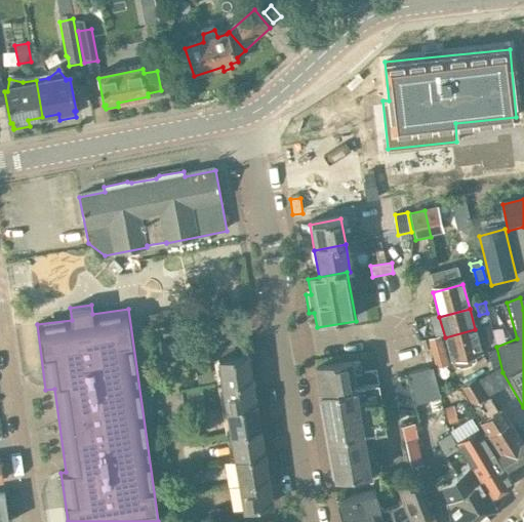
[(475,329),(445,337),(451,362),(453,370),(461,372),(470,370),(476,364),(474,356),(481,354),(485,353),(478,328),(475,329)]
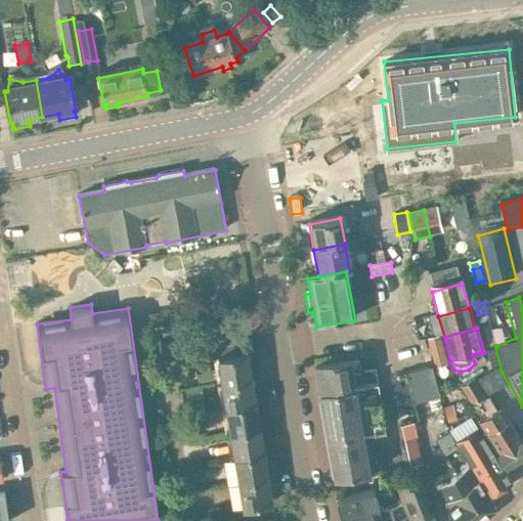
[(438,337),(429,339),(434,358),(443,356),(438,337)]
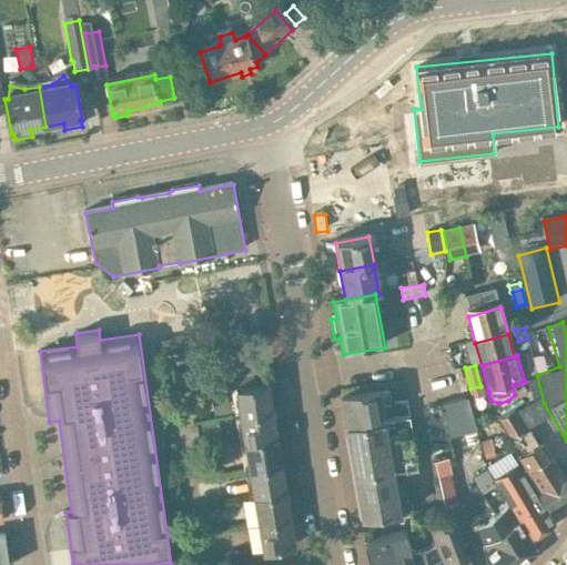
[(239,416),(240,419),(272,413),(267,386),(235,392),(236,403),(213,406),(215,421),(239,416)]
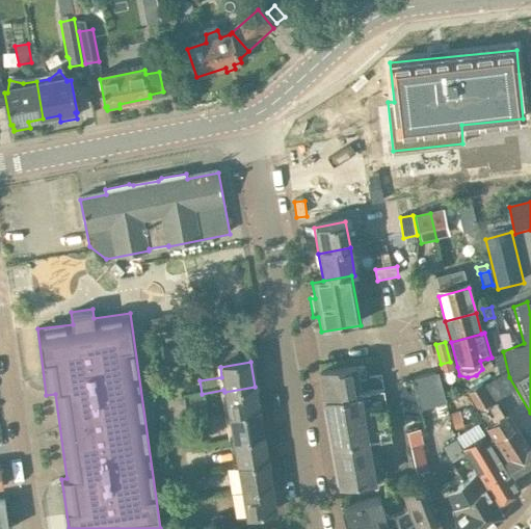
[(354,369),(321,375),(326,404),(383,394),(380,378),(367,380),(365,367),(354,369)]
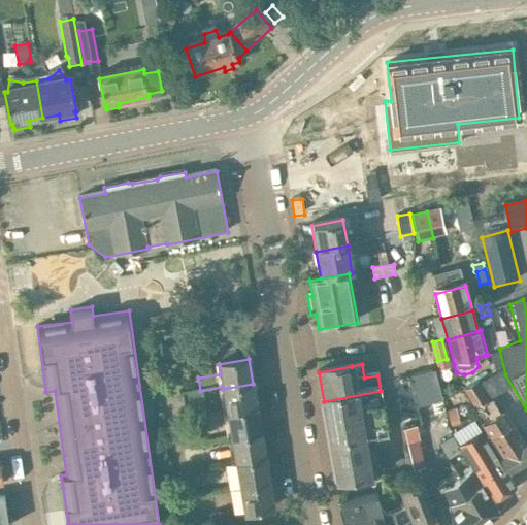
[(432,371),(412,378),(419,406),(445,400),(436,370),(432,371)]
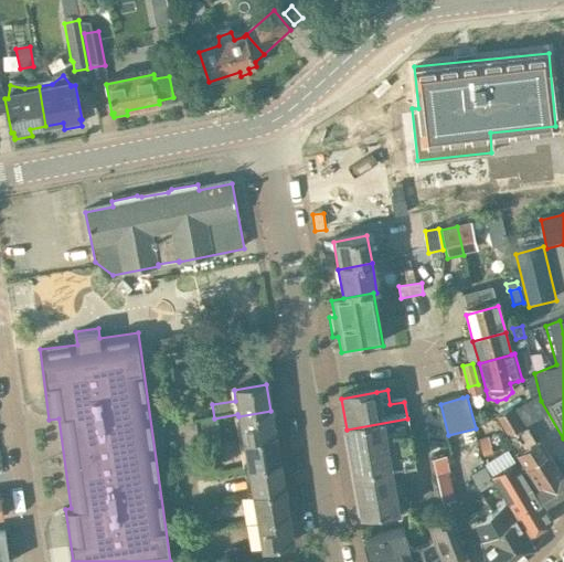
[(440,404),(427,407),(435,439),(437,439),(449,436),(448,435),(440,404)]
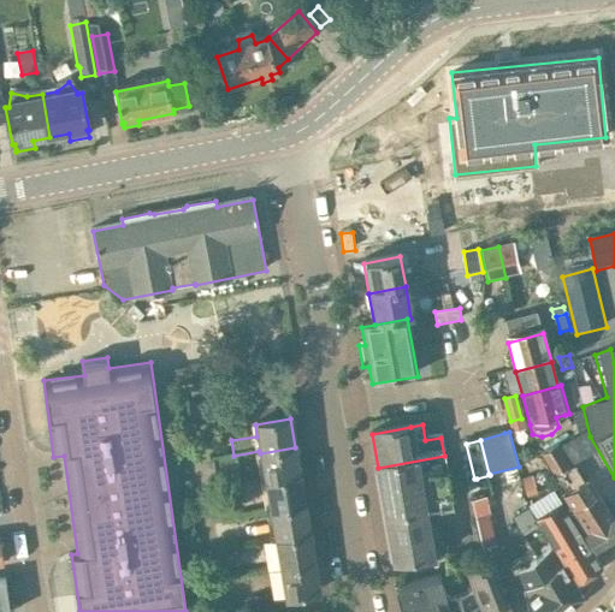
[(559,446),(543,455),(555,477),(571,469),(559,446)]
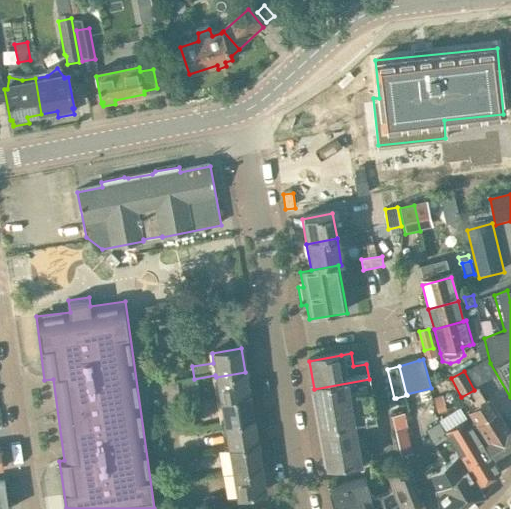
[(216,377),(220,402),(249,397),(245,372),(216,377)]
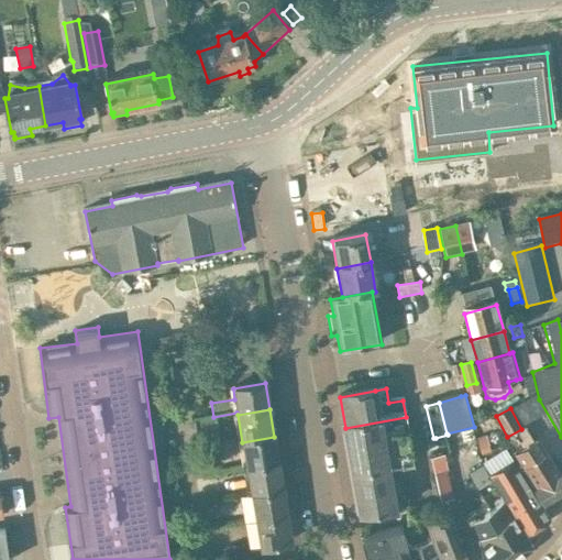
[(406,417),(345,428),(353,475),(388,469),(414,464),(410,447),(385,451),(383,437),(408,432),(406,417)]
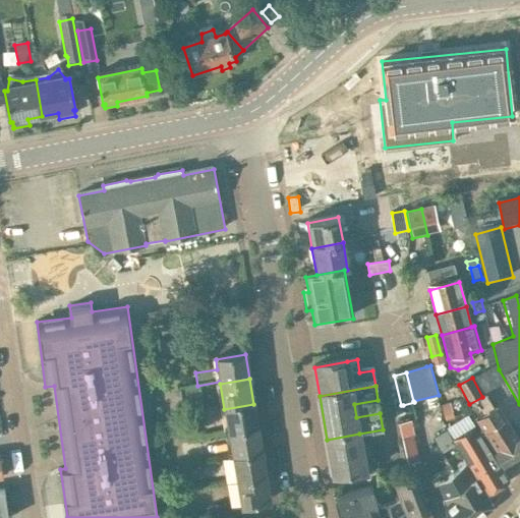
[(198,388),(174,392),(176,403),(200,398),(198,388)]
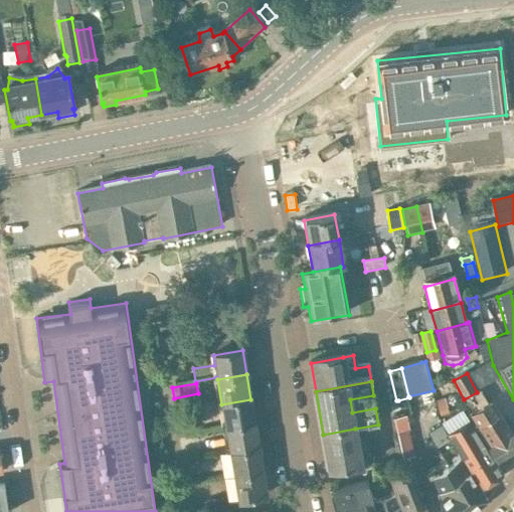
[(254,423),(250,399),(221,404),(225,429),(254,423)]
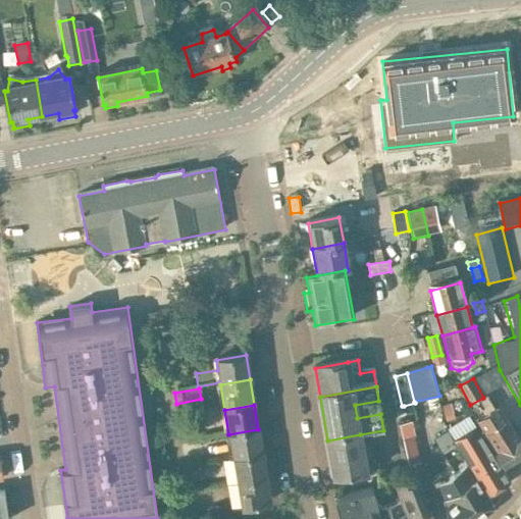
[(448,405),(441,406),(445,425),(453,423),(448,405)]
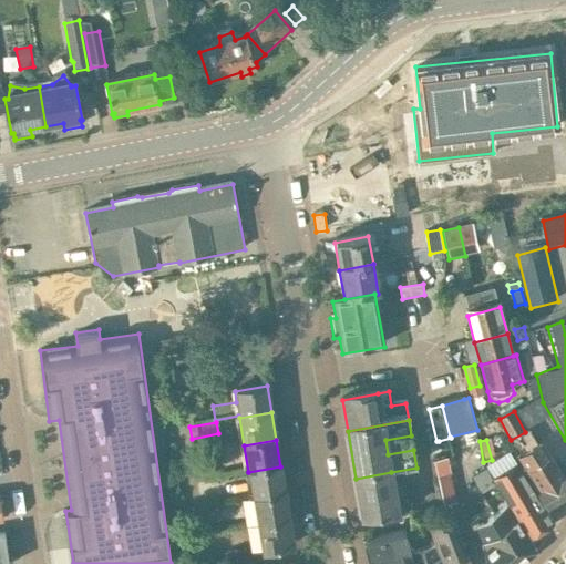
[(523,453),(517,457),(522,463),(527,473),(525,474),(546,509),(565,498),(565,478),(543,441),(537,444),(523,453)]
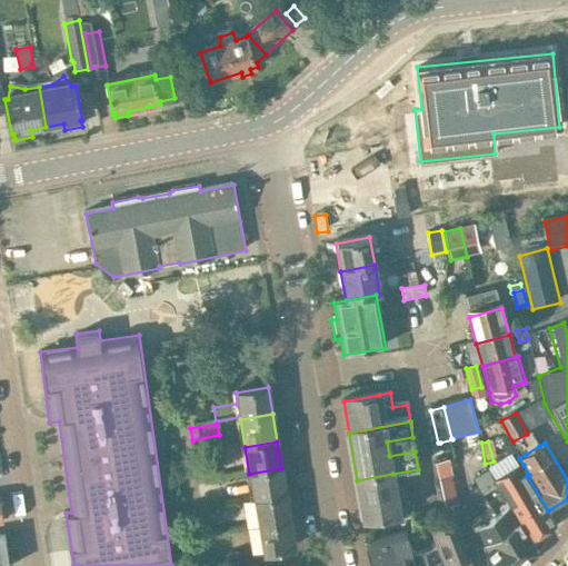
[(449,460),(436,464),(440,480),(452,477),(454,477),(449,460)]
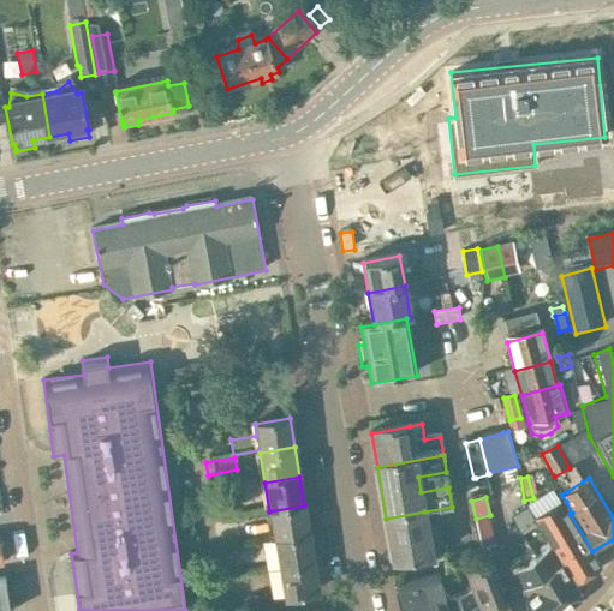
[(561,503),(535,519),(574,583),(601,568),(591,552),(561,503)]
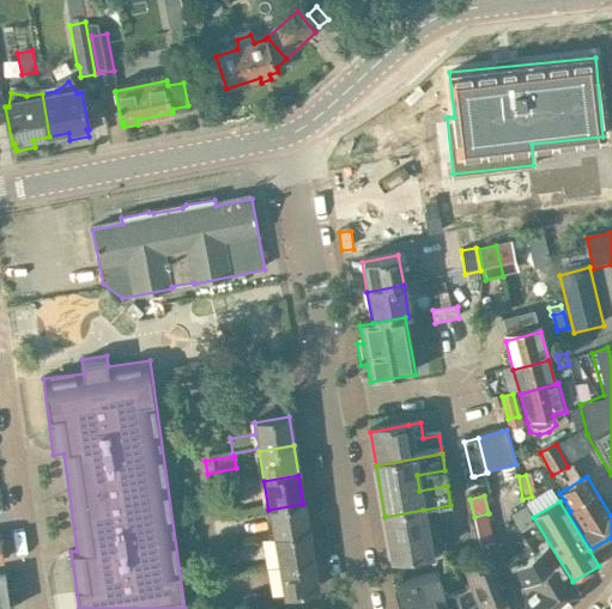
[(268,510),(273,539),(308,533),(303,504),(268,510)]
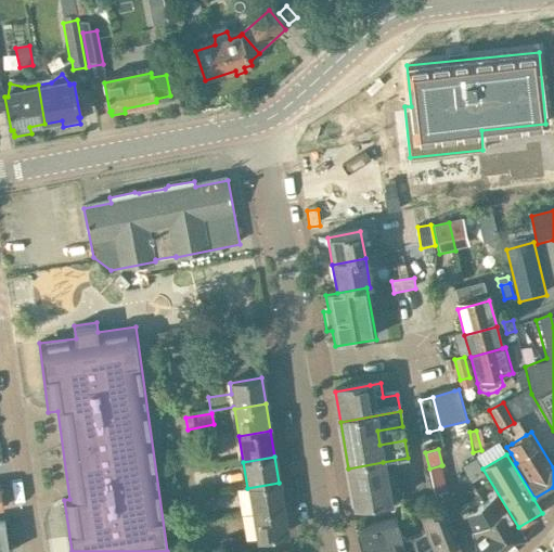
[(383,462),(348,469),(356,511),(390,504),(383,462)]
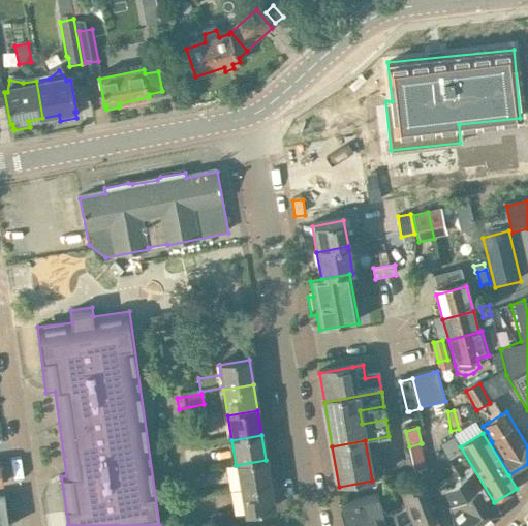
[(416,445),(415,445),(406,447),(412,474),(423,472),(416,445)]
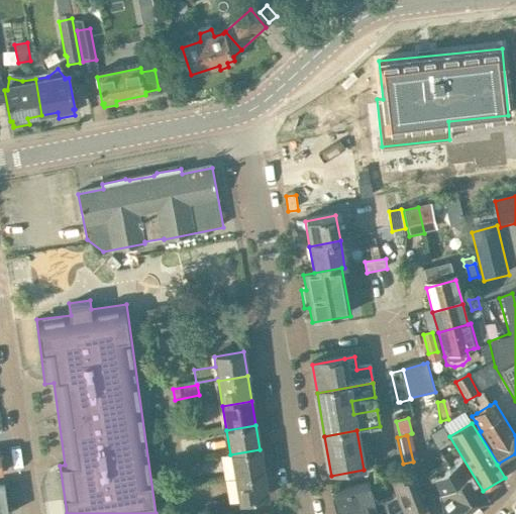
[(434,444),(428,449),(430,463),(441,454),(434,444)]
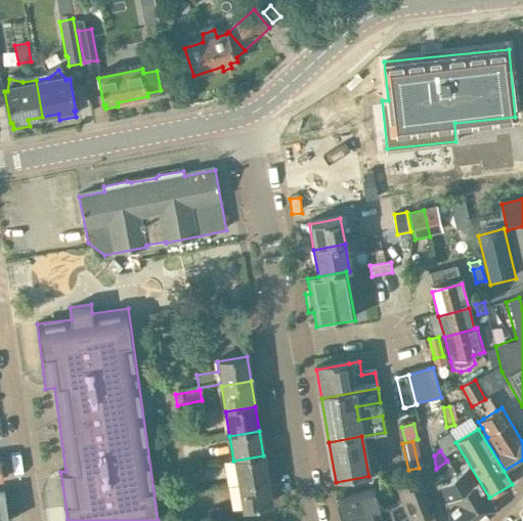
[(233,461),(238,486),(268,481),(263,456),(233,461)]
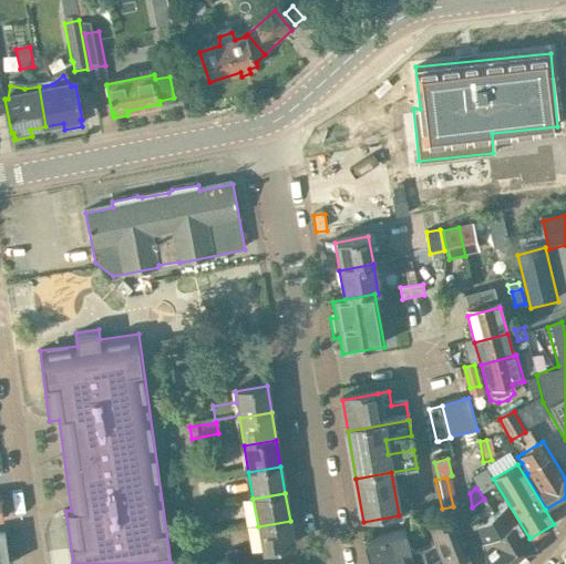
[(522,563),(534,553),(503,503),(496,506),(500,511),(492,515),(487,509),(469,521),(483,545),(481,546),(484,563),(522,563)]
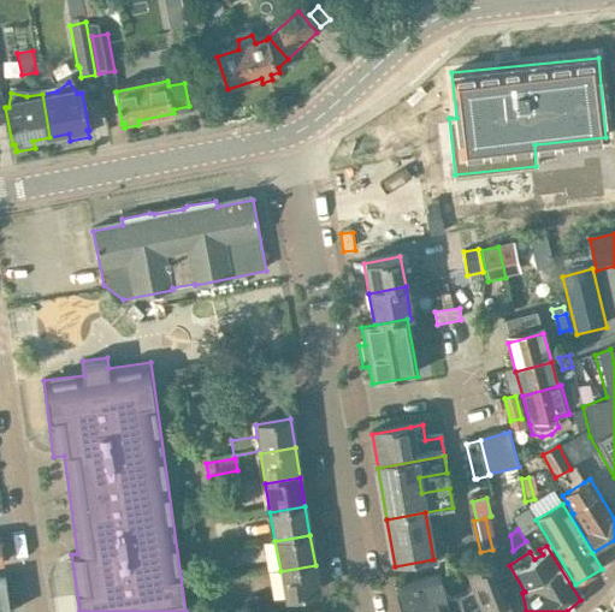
[(489,564),(465,572),(469,583),(479,607),(480,611),(492,611),(506,606),(494,572),(489,564)]
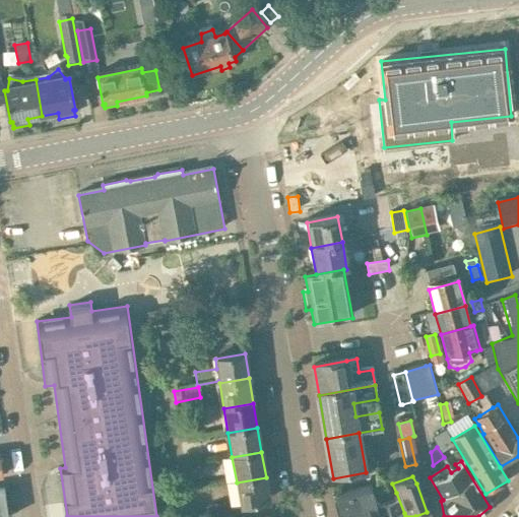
[(270,502),(266,477),(237,482),(241,508),(270,502)]
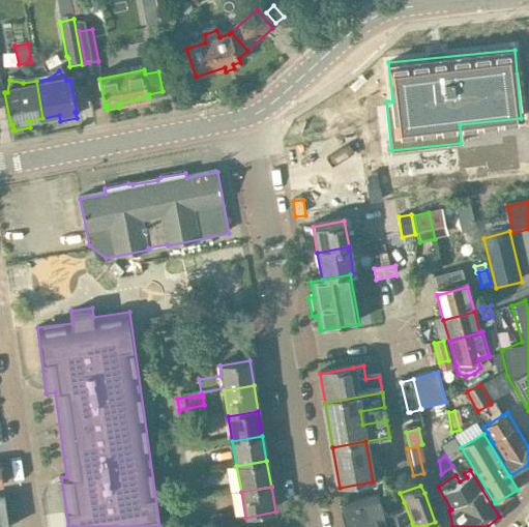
[(382,515),(376,497),(338,508),(343,526),(376,526),(374,517),(382,515)]
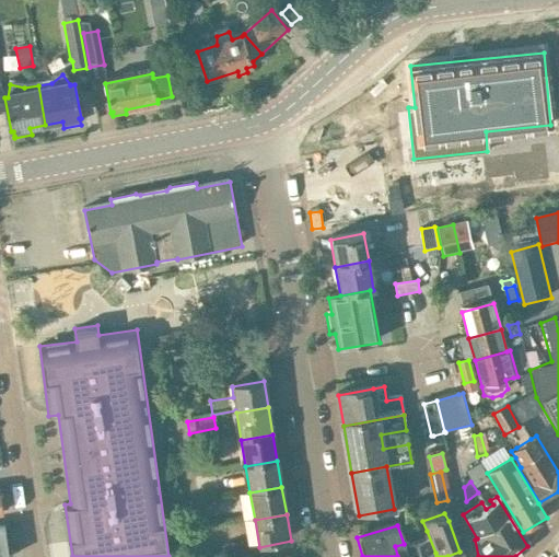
[(10,556),(6,529),(0,529),(0,556),(10,556)]
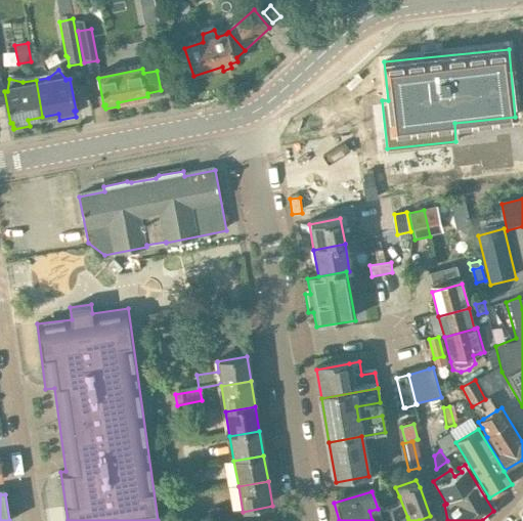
[(396,509),(382,515),(383,520),(404,520),(404,518),(407,517),(399,496),(393,498),(396,509)]
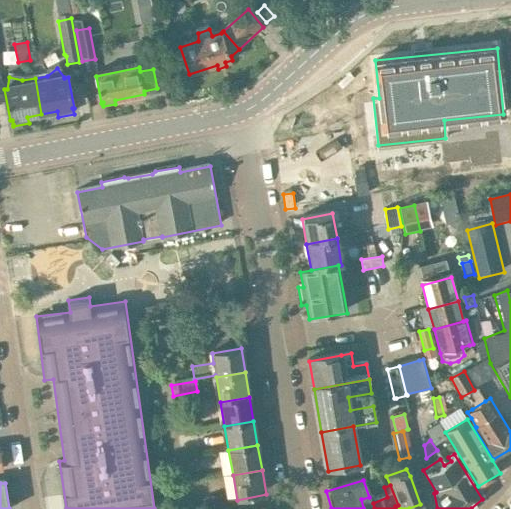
[(225,508),(223,497),(203,500),(204,508),(225,508)]
